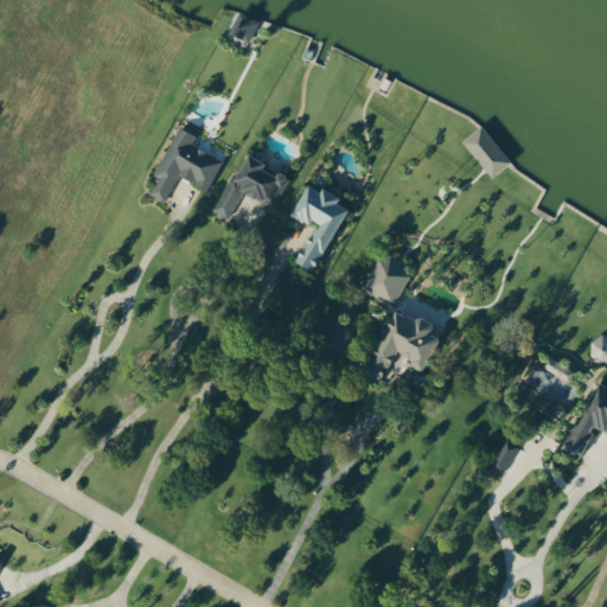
[(491,177),(510,161),(480,125),(461,140),(491,177)]
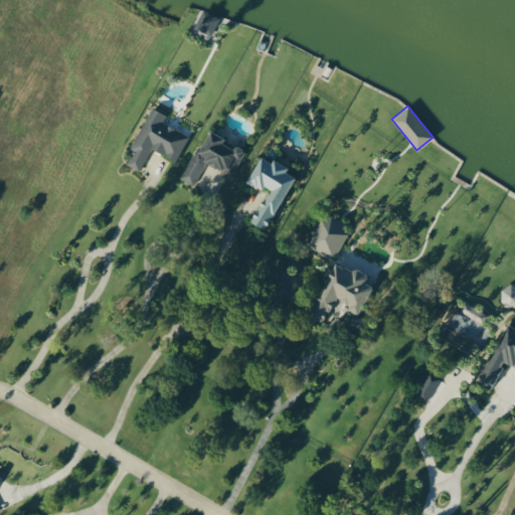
[(161,121),(165,114),(151,107),(129,149),(133,151),(126,164),(139,171),(151,148),(175,161),(188,135),(161,121)]
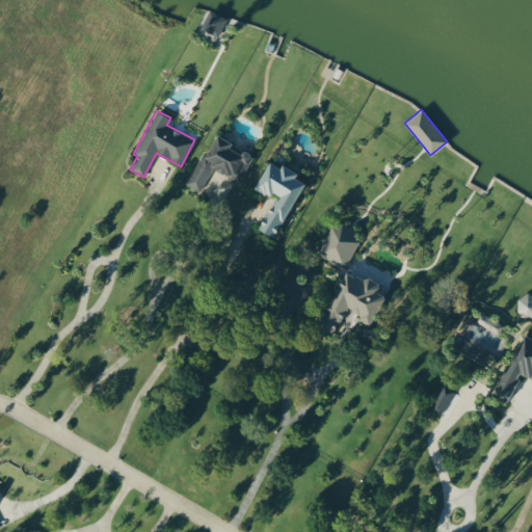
[(187,185),(200,191),(211,167),(239,181),(253,155),(242,150),(241,153),(229,148),(232,141),(214,132),(187,185)]
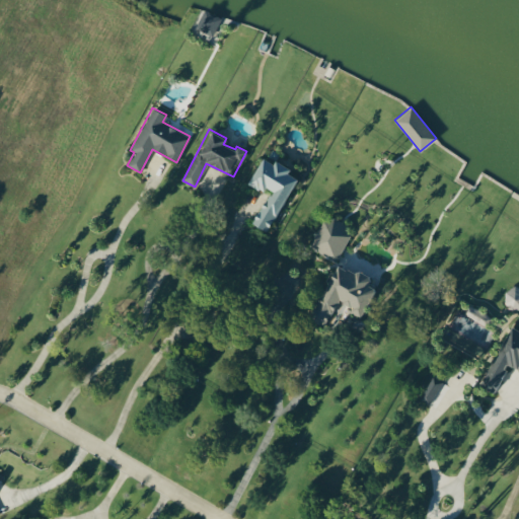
[(268,231),(296,177),(288,172),(290,167),(275,159),(273,162),(262,156),(248,181),(269,192),(252,222),(268,231)]
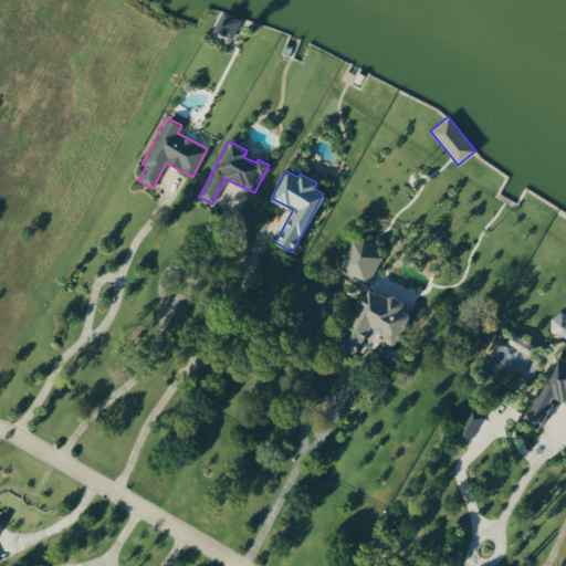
[(357,234),(337,269),(366,284),(385,250),(357,234)]
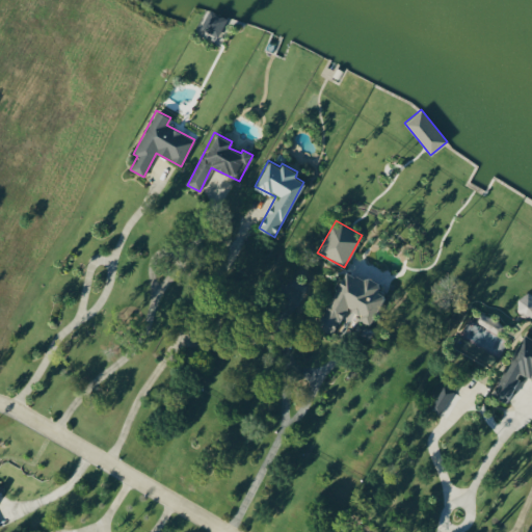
[(319,327),(335,334),(344,311),(371,322),(382,294),(376,292),(379,284),(343,269),(319,327)]
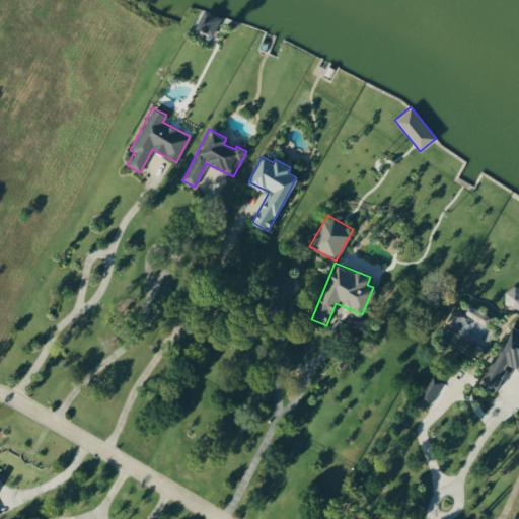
[(518,307),(518,287),(508,286),(506,306),(518,307)]
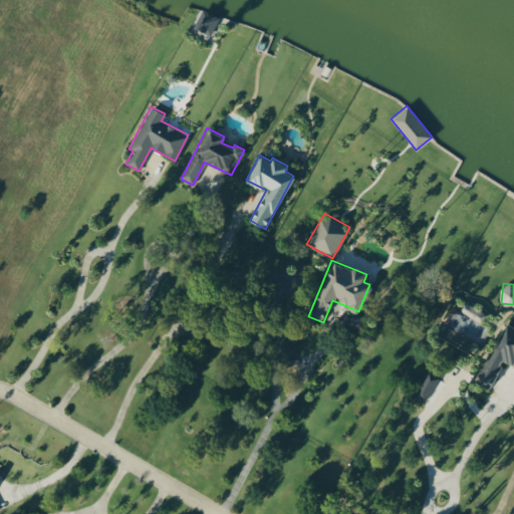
[(476,383),(489,389),(502,359),(513,364),(513,328),(503,323),(476,383)]
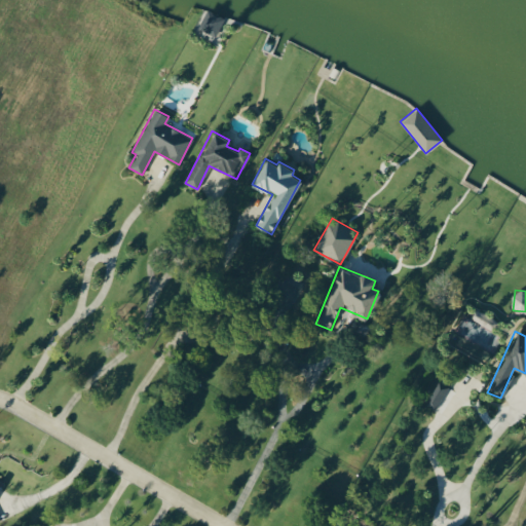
[(448,386),(439,381),(424,404),(434,409),(448,386)]
